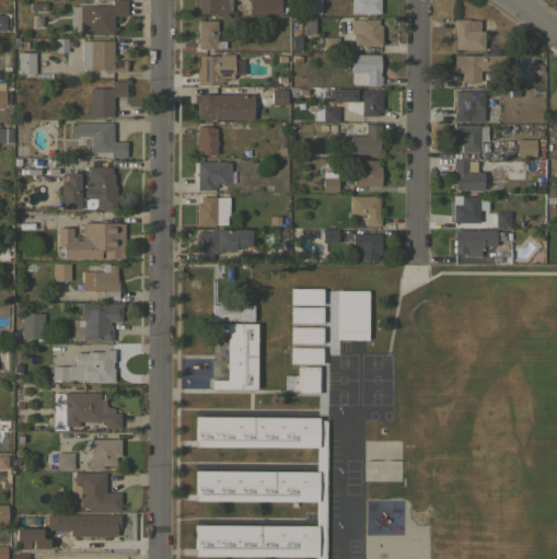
[(218,15),(199,15),(199,0),(233,0),(233,15),(218,15)]
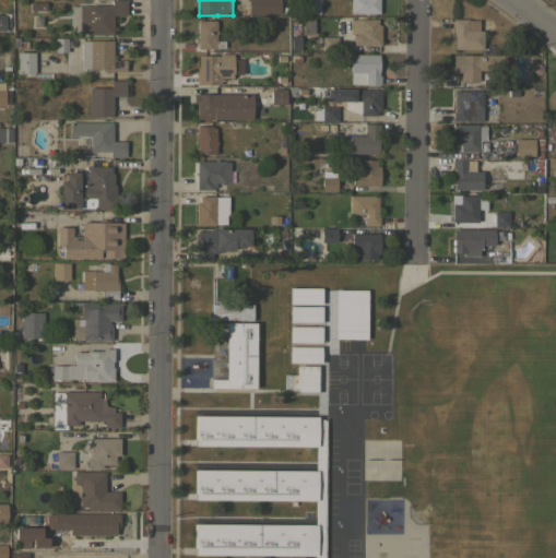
[(282,0),(282,15),(250,15),(250,0),(282,0)]
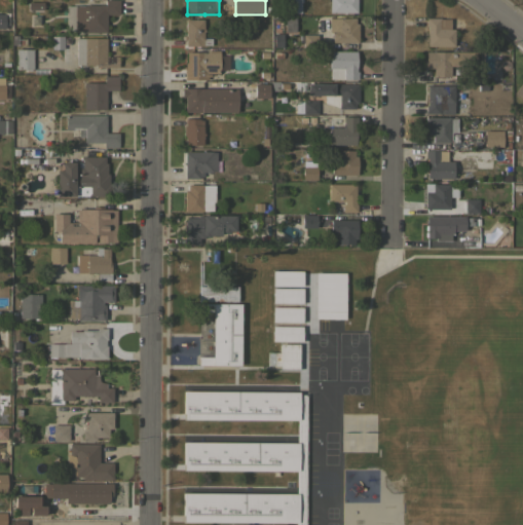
[(288,14),(288,0),(302,0),(302,14),(288,14)]
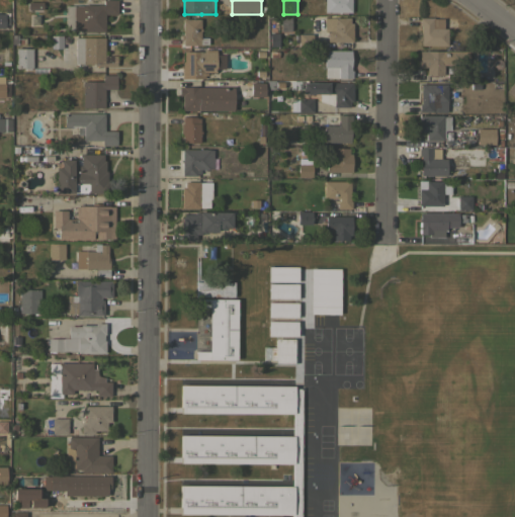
[(353,0),(353,13),(326,13),(326,0),(353,0)]
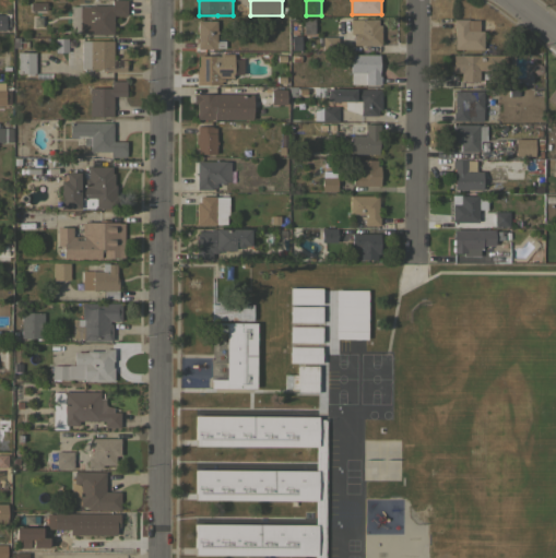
[(128,1),(128,16),(115,16),(114,36),(91,36),(91,35),(72,34),(72,7),(93,8),(93,6),(114,7),(114,1),(128,1)]
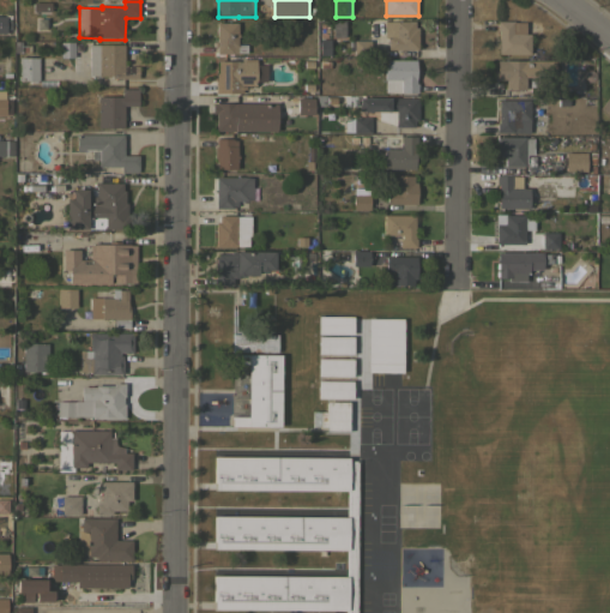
[(416,23),(416,30),(420,30),(420,50),(390,50),(390,38),(386,35),(386,23),(398,23),(416,23)]
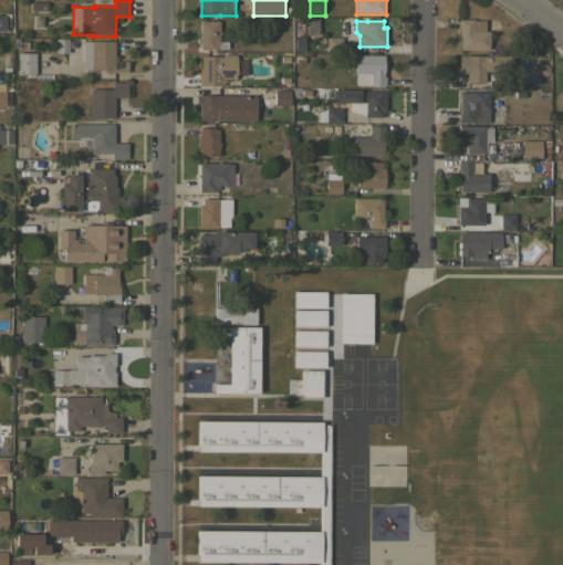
[(487,21),(487,32),(491,32),(491,51),(462,51),(462,29),(460,29),(460,21),(487,21)]
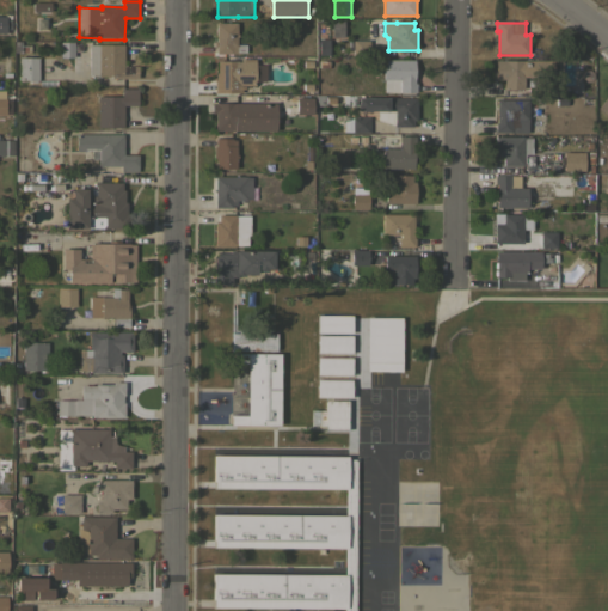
[(238,24),(238,35),(240,35),(240,38),(238,38),(238,53),(234,53),(234,55),(217,55),(217,49),(215,49),(215,42),(217,42),(217,24),(238,24)]
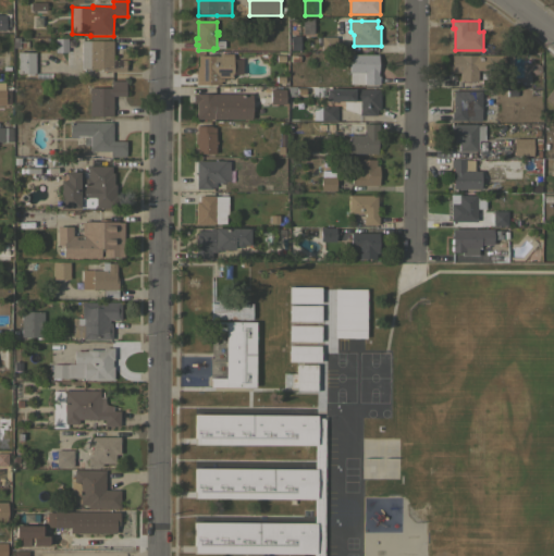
[(340,38),(339,52),(322,52),(323,38),(340,38)]
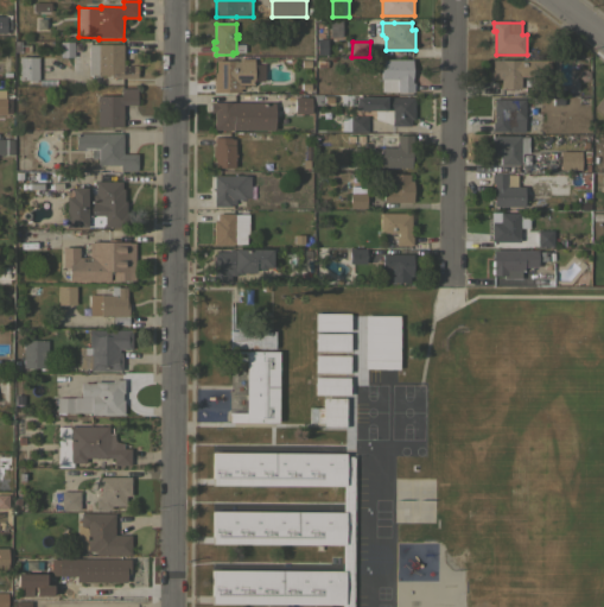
[(125,68),(139,68),(139,80),(112,80),(112,76),(90,77),(90,45),(125,45),(125,68)]
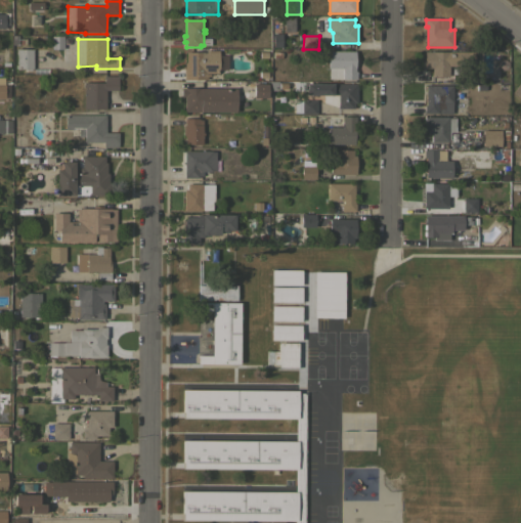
[(35,70),(33,70),(33,72),(29,72),(29,70),(18,70),(18,55),(17,55),(17,50),(35,50),(35,70)]
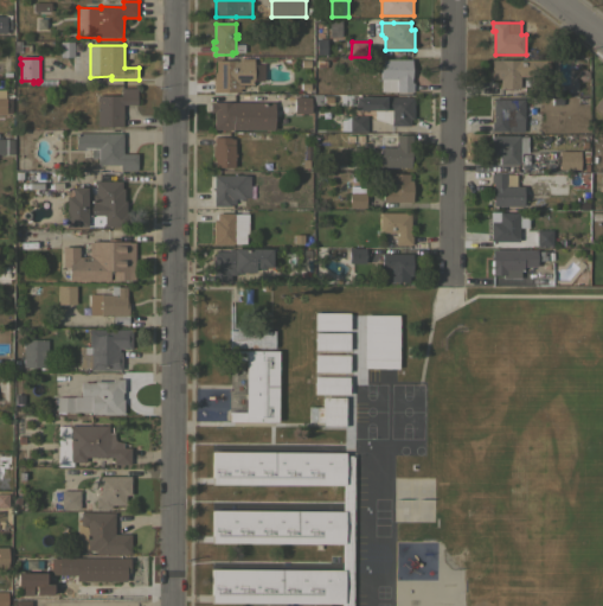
[(239,62),(239,59),(244,59),(244,62),(255,62),(255,65),(265,65),(265,82),(255,82),(255,87),(244,87),(244,90),(241,90),(241,94),(215,94),(215,81),(216,81),(216,74),(217,74),(217,62),(239,62)]
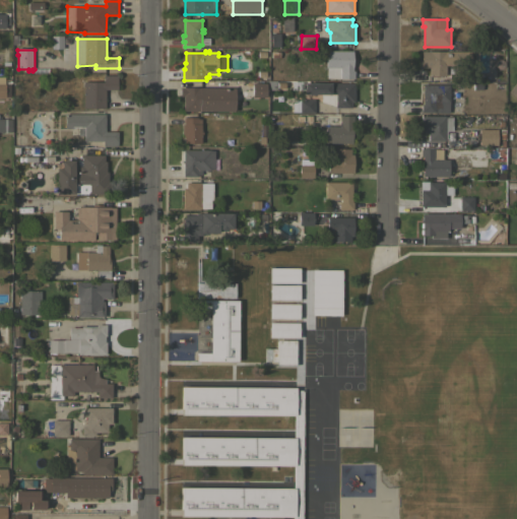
[(353,52),(353,79),(328,79),(328,69),(328,52),(353,52)]
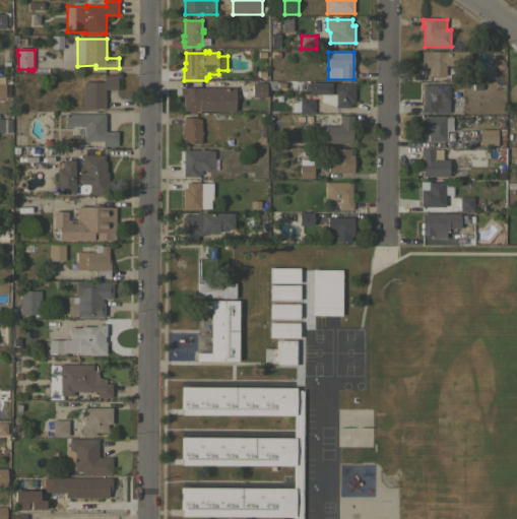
[(472,52),(472,66),(447,66),(447,76),(431,77),(431,69),(423,69),(423,52),(472,52)]
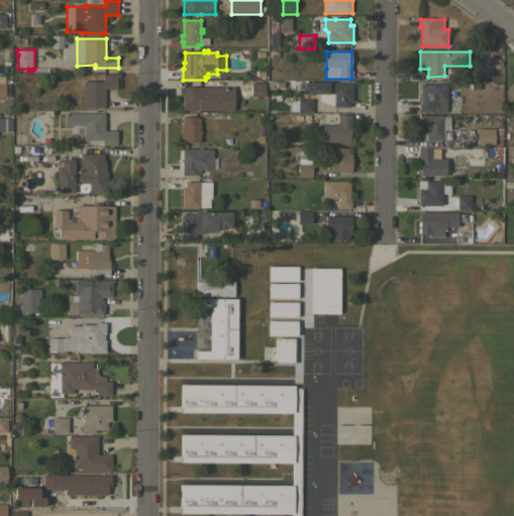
[(117,77),(117,91),(105,91),(105,109),(84,109),(85,83),(103,84),(103,77),(117,77)]
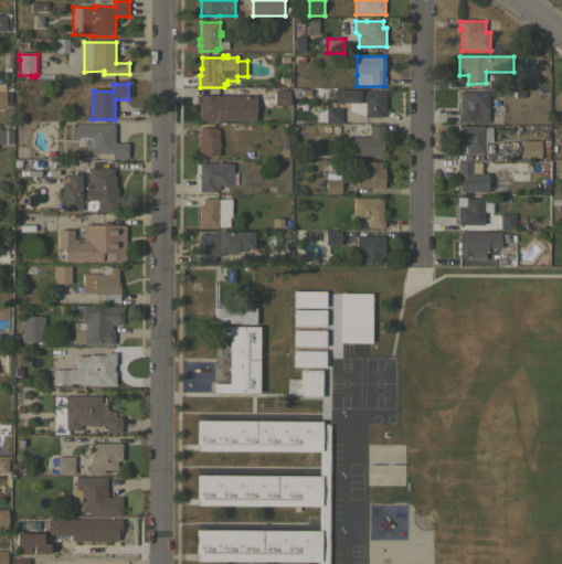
[(386,112),(383,112),(383,118),(367,118),(367,116),(351,112),(351,104),(332,104),(332,92),(358,92),(358,91),(386,91),(386,112)]
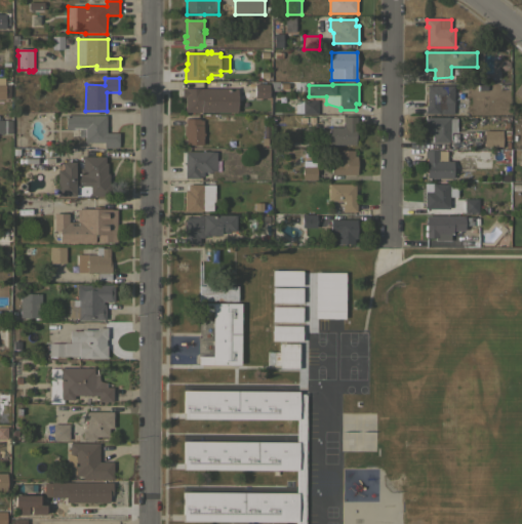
[(270,85),(270,99),(255,99),(256,85),(270,85)]
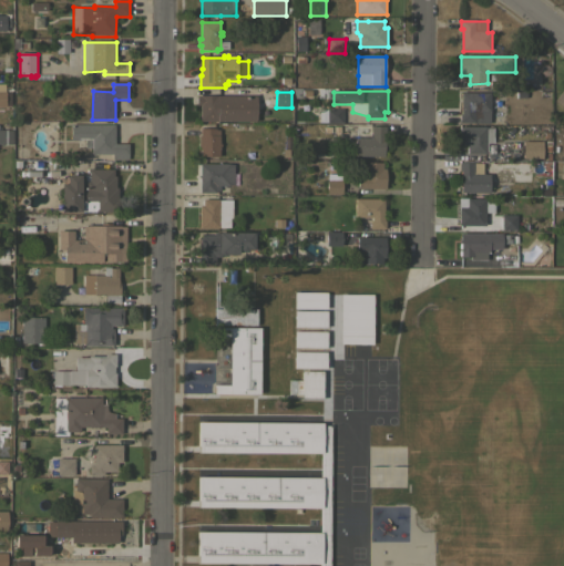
[(492,93),(492,124),(475,124),(462,124),(462,115),(463,115),(463,93),(492,93)]
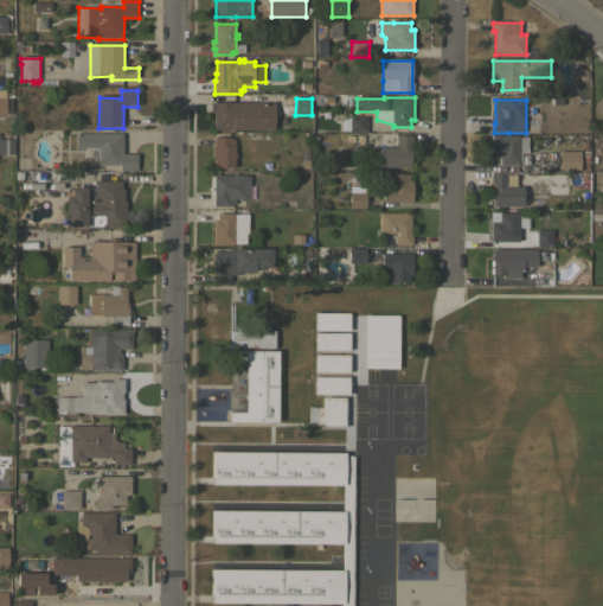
[(275,104),(275,132),(215,132),(216,114),(211,114),(211,103),(275,104)]
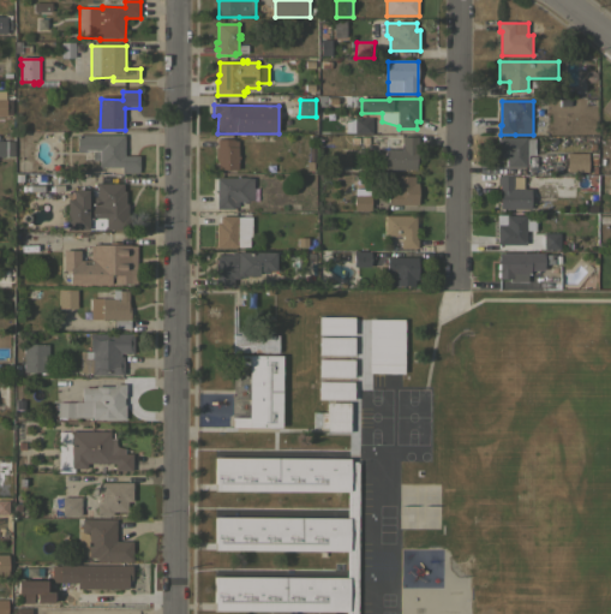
[(373,120),(372,136),(357,136),(357,133),(348,133),(348,119),(373,120)]
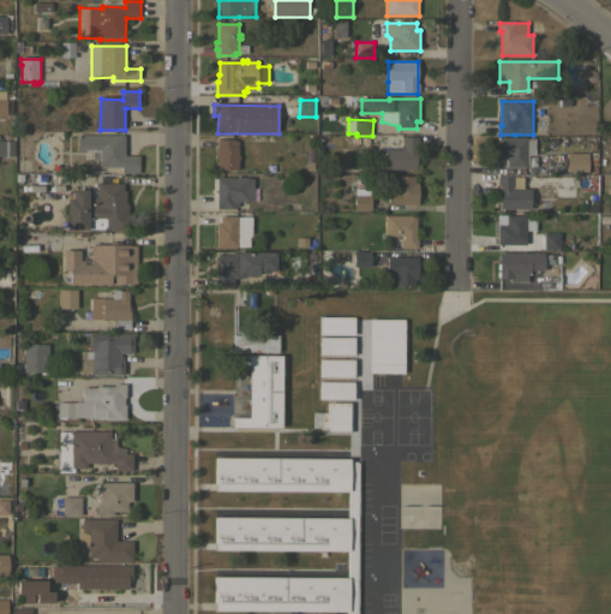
[(125,158),(139,158),(139,174),(123,174),(123,168),(100,168),(100,162),(87,162),(87,153),(77,153),(78,136),(125,137),(125,158)]
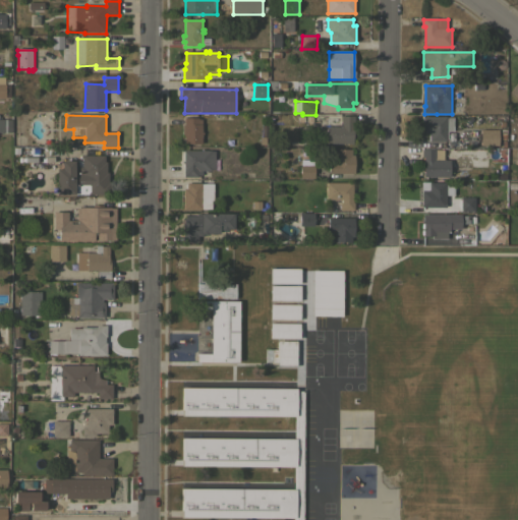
[(0,132),(0,116),(3,116),(2,120),(12,120),(12,133),(0,132)]
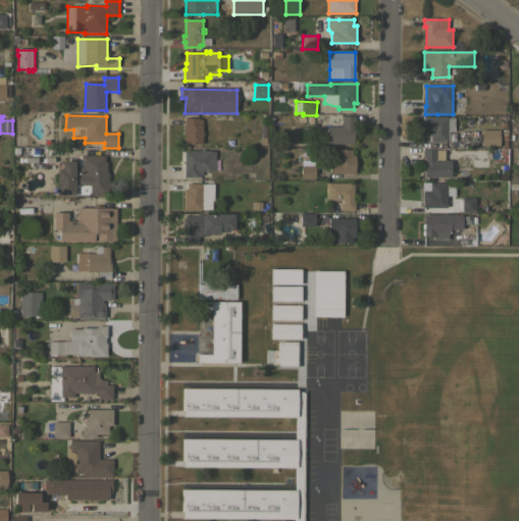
[(328,145),(329,117),(343,118),(343,117),(356,117),(356,129),(356,145),(328,145)]
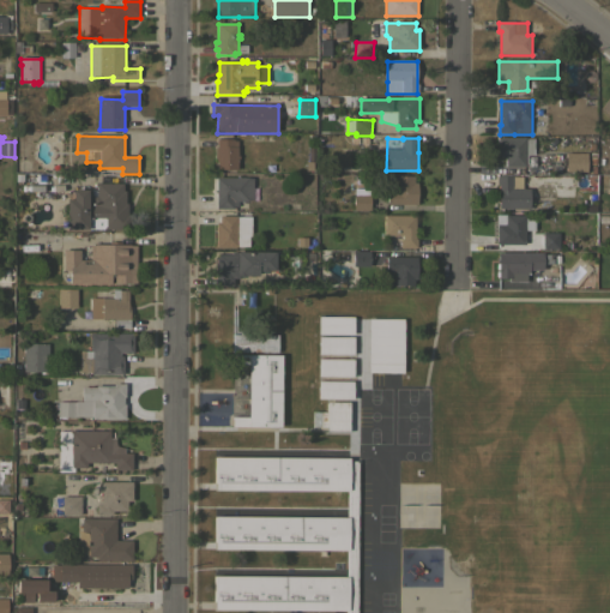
[(527,138),(527,139),(536,139),(536,156),(530,156),(530,166),(527,166),(527,168),(507,167),(507,158),(499,157),(499,138),(527,138)]
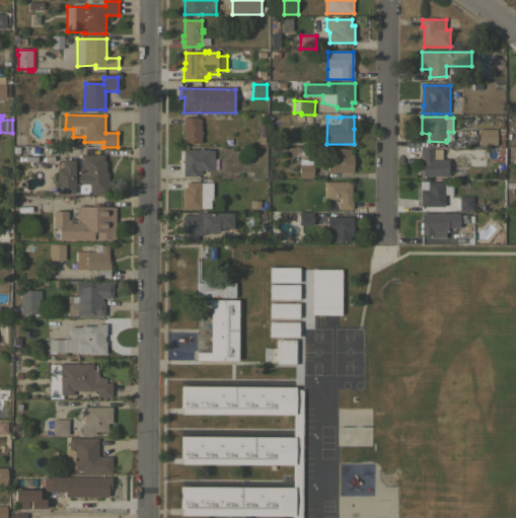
[(200,119),(200,120),(203,120),(203,133),(204,133),(204,135),(203,135),(203,144),(185,144),(185,136),(183,136),(183,125),(185,125),(185,119),(200,119)]
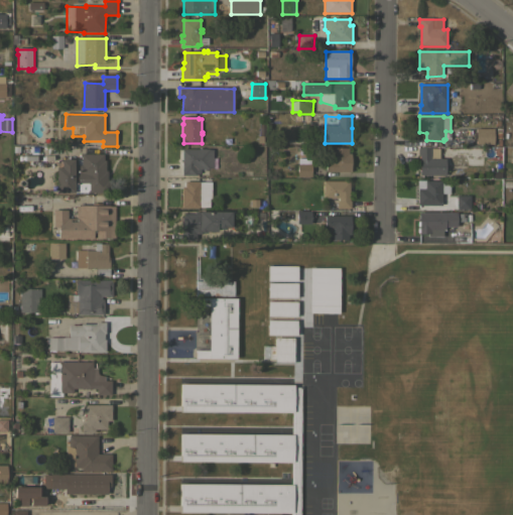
[(495,129),(495,144),(478,144),(478,129),(495,129)]
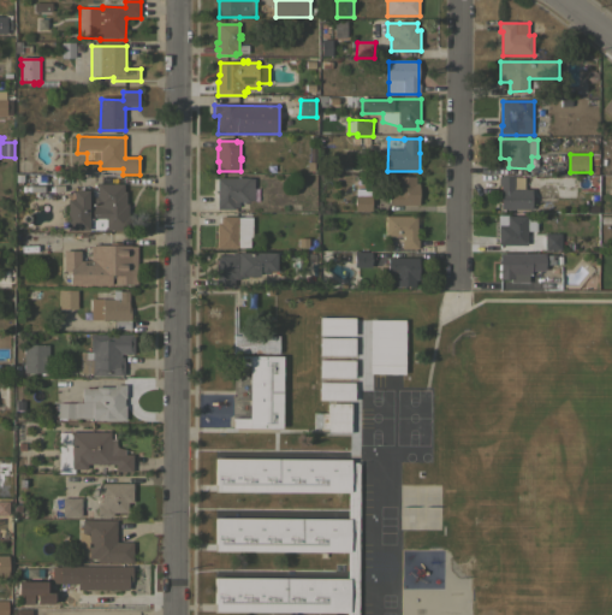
[(417,177),(417,184),(420,184),(420,206),(391,206),(391,193),(398,193),(399,177),(417,177)]
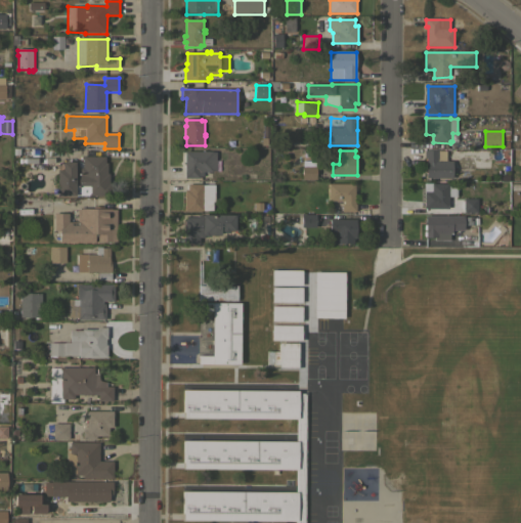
[(440,150),(440,159),(438,159),(438,162),(453,162),(453,179),(427,178),(427,159),(426,159),(426,150),(440,150)]
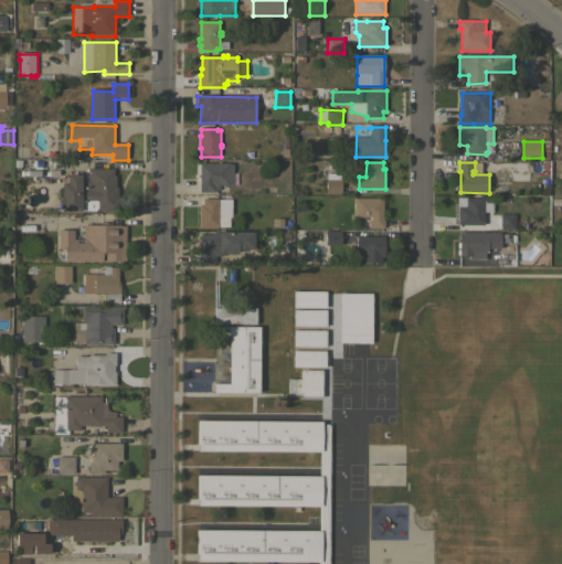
[(235,165),(234,185),(232,185),(221,185),(221,191),(218,191),(218,193),(201,192),(201,163),(235,165)]
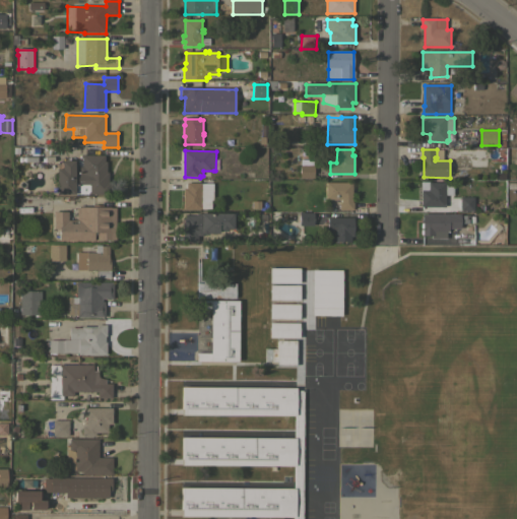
[(107,155),(107,161),(109,161),(109,173),(110,173),(110,183),(113,183),(113,195),(58,195),(58,170),(60,170),(60,165),(63,165),(63,161),(76,161),(76,173),(81,173),(81,167),(84,167),(84,155),(107,155)]
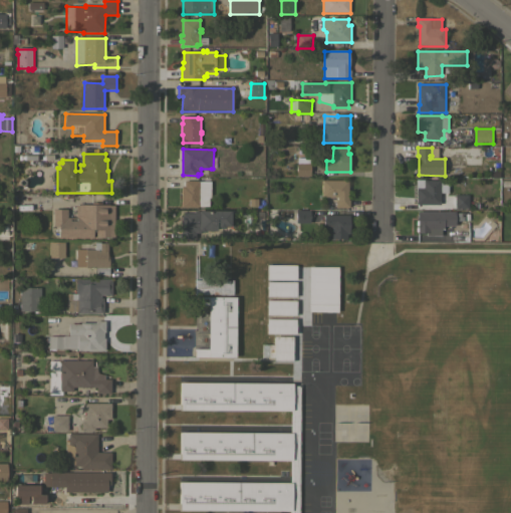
[(312,159),(311,177),(297,177),(298,164),(298,159),(312,159)]
